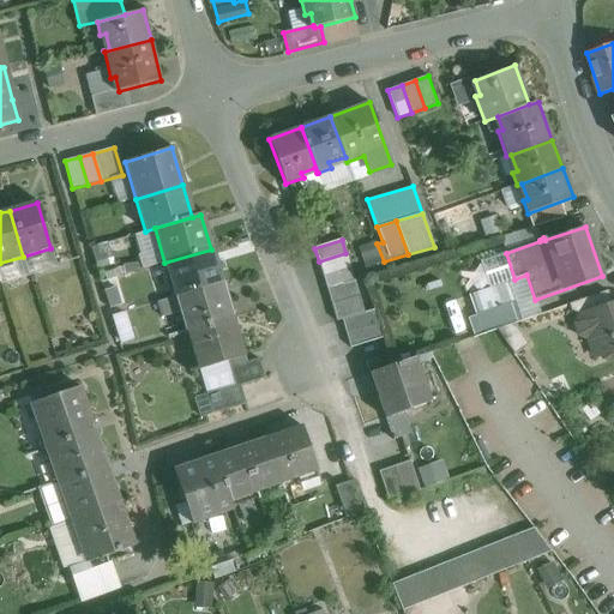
[(211,250),(164,263),(175,298),(221,283),(211,250)]
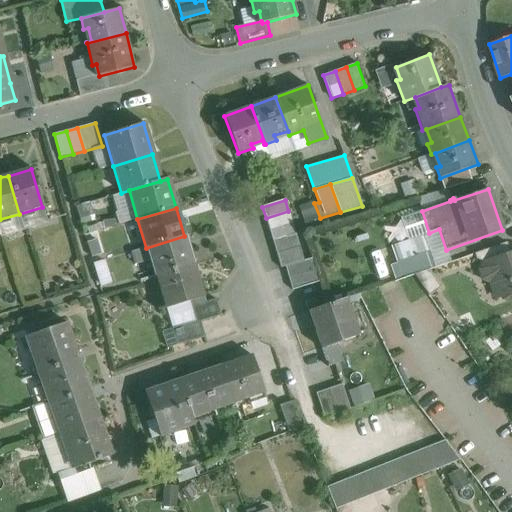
[(288,211),(266,218),(269,230),(292,223),(288,211)]
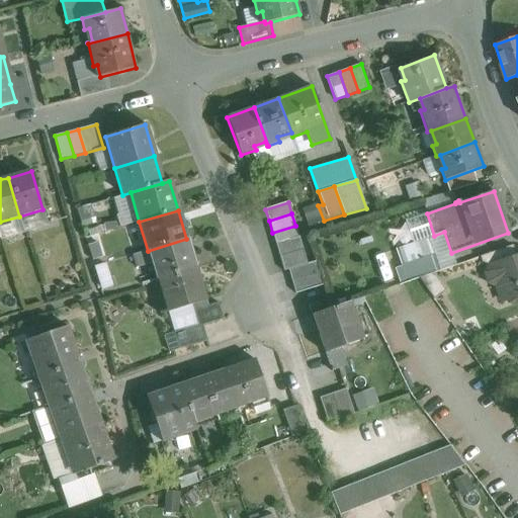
[(295,226),(272,233),(275,244),(298,237),(295,226)]
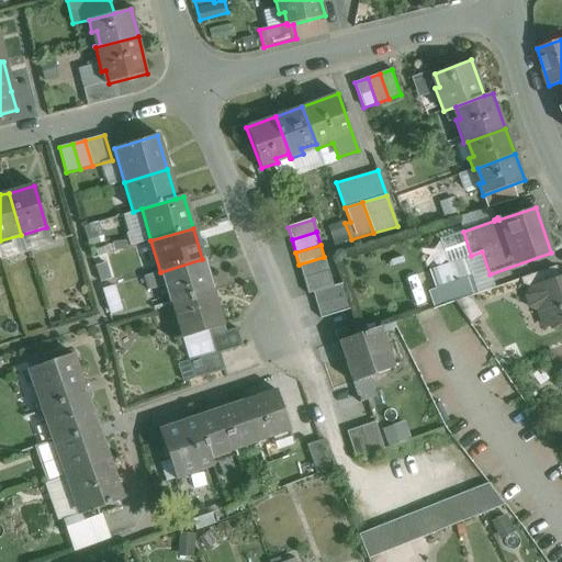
[(324,257),(299,265),(307,294),(313,293),(333,287),(324,257)]
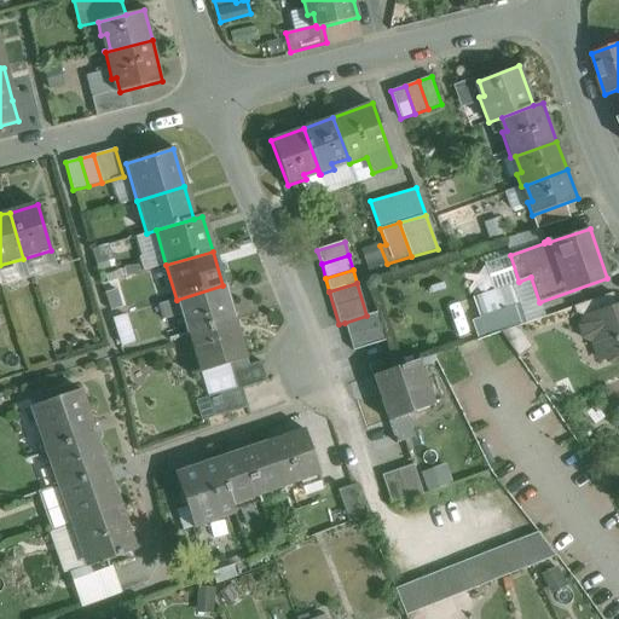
[(223,285),(177,300),(187,335),(189,334),(233,320),(223,285)]
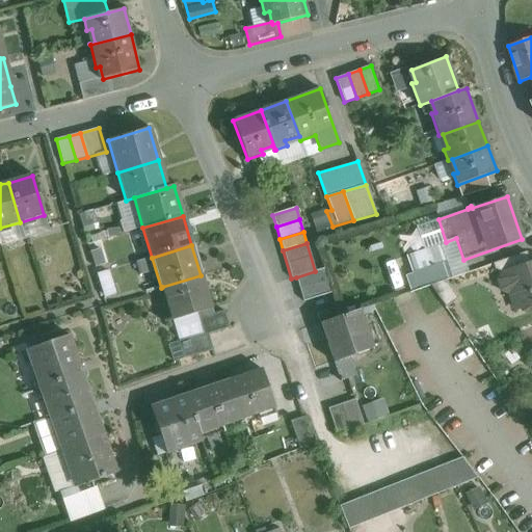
[(526,253),(493,264),(495,269),(503,273),(504,273),(530,264),(526,253)]
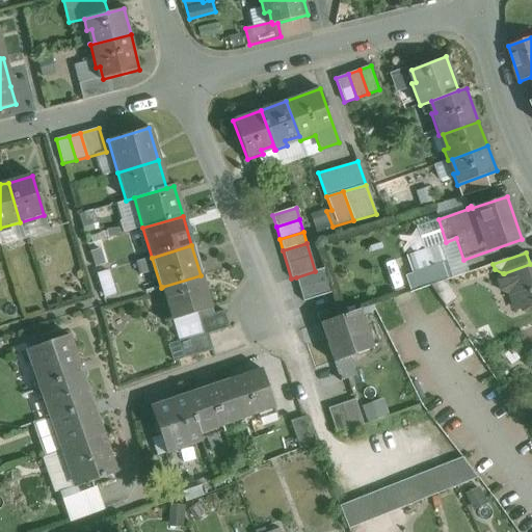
[(531,263),(530,264),(504,273),(503,273),(500,281),(503,289),(510,292),(516,309),(523,307),(524,311),(529,313),(531,312),(531,263)]
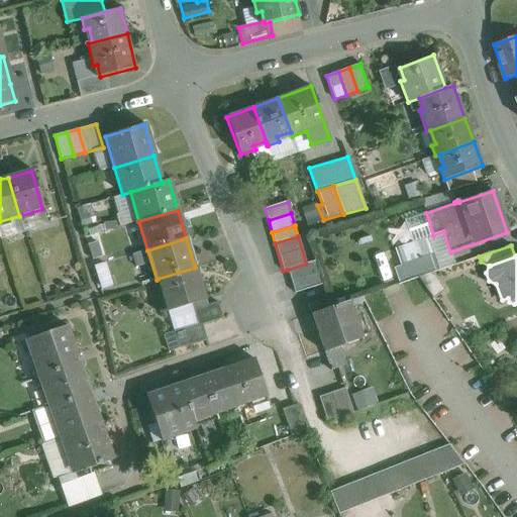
[(306,264),(288,270),(291,281),(319,273),(315,261),(306,264)]
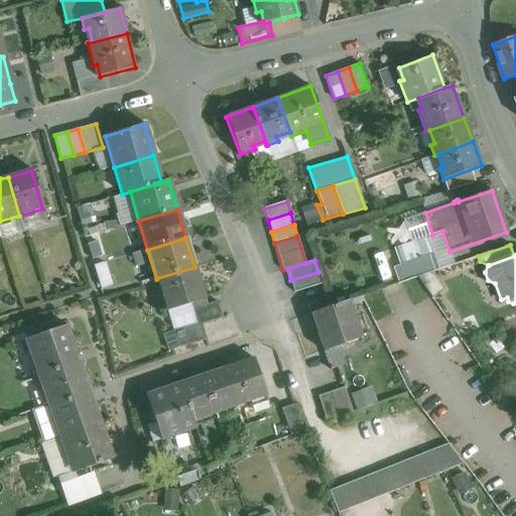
[(195,267),(157,278),(167,311),(206,299),(196,267),(195,267)]
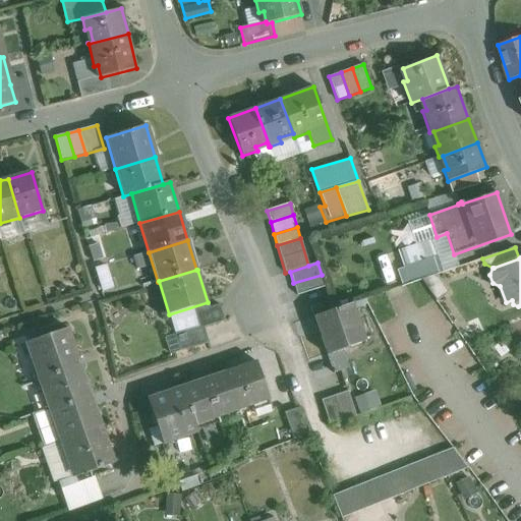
[(322,275),(293,283),(297,295),(325,287),(322,275)]
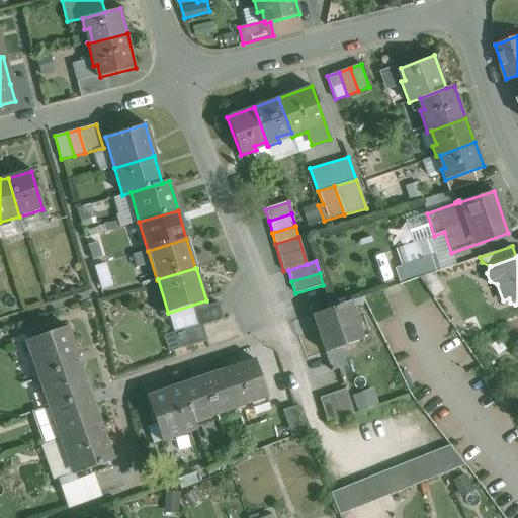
[(433,273),(419,278),(434,299),(445,291),(433,273)]
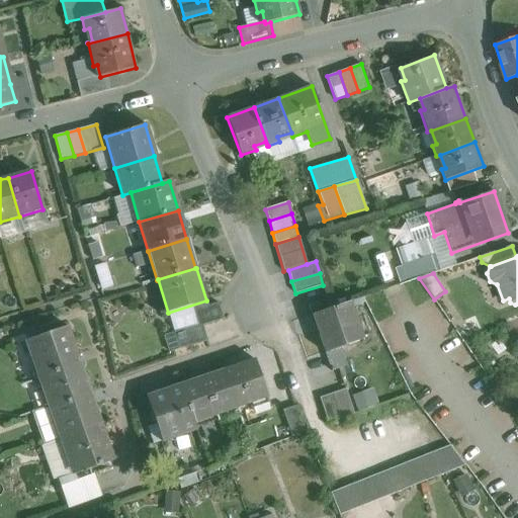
[(350,301),(312,316),(325,353),(362,340),(350,301)]
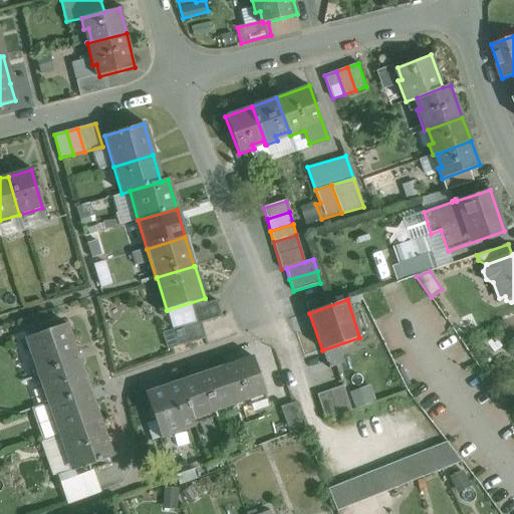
[(216,300),(191,307),(196,324),(221,317),(216,300)]
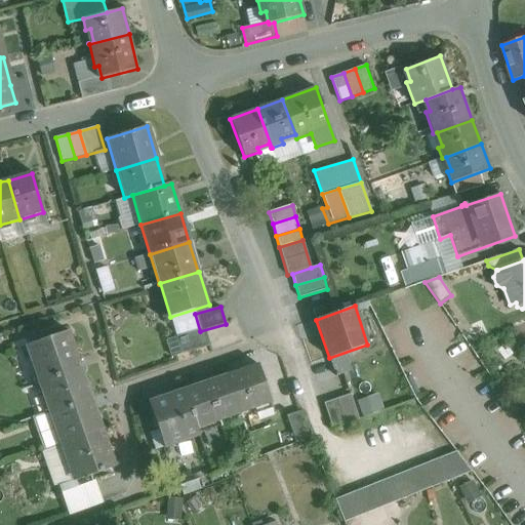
[(68,331),(26,346),(48,412),(91,398),(68,331)]
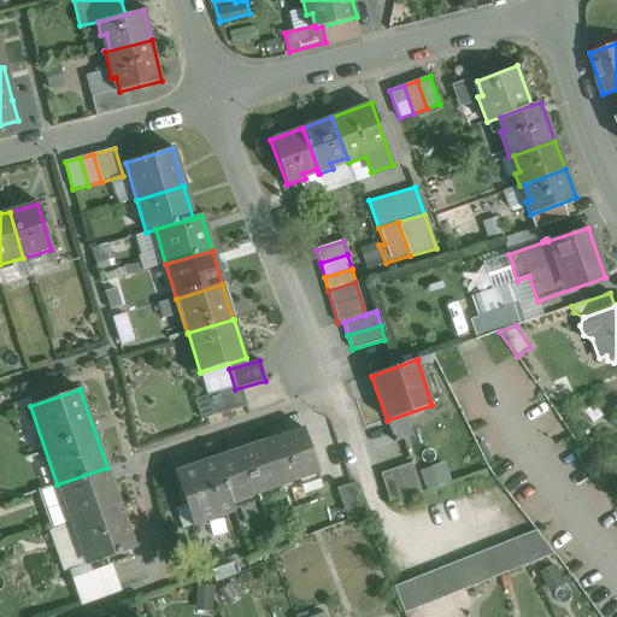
[(303,429),(266,441),(282,486),(318,472),(303,429)]
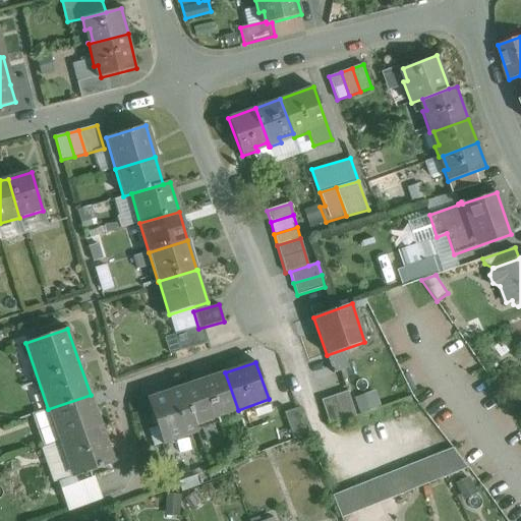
[(224,371),(204,379),(218,417),(238,410),(225,372),(224,371)]
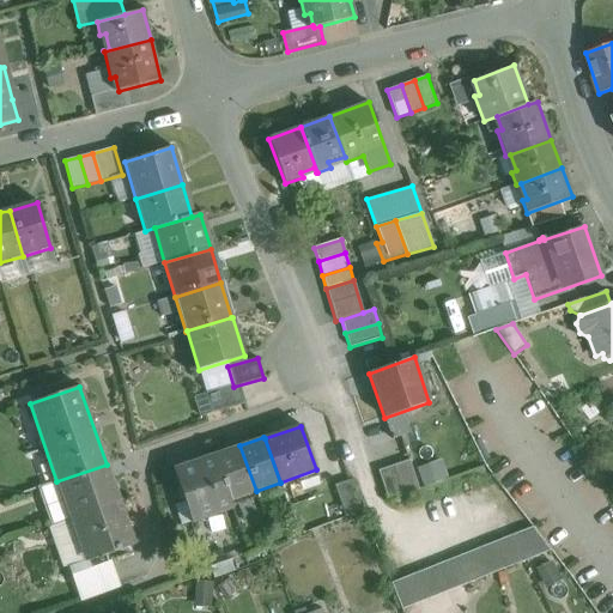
[(240,445),(213,455),(230,501),(256,491),(240,445)]
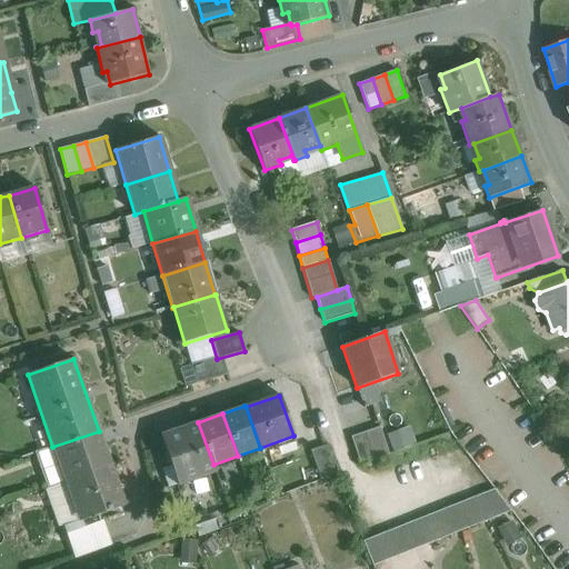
[(198,422),(160,436),(178,486),(216,472),(213,465),(198,422)]
